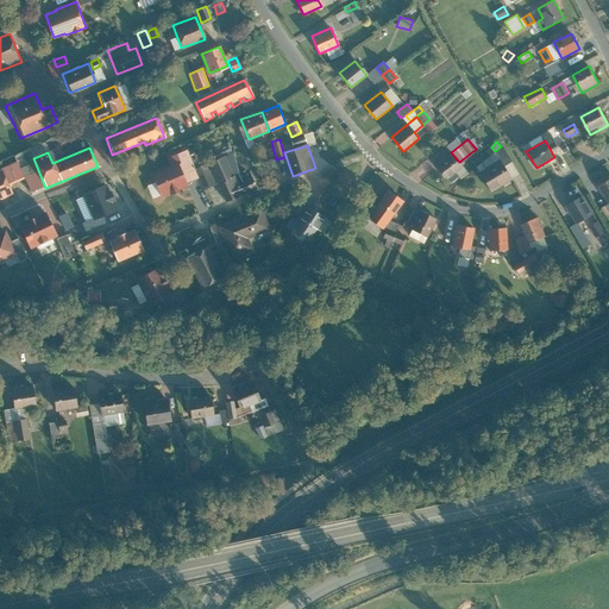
[(500,159),(503,167),(512,162),(503,148),(495,152),(500,159)]
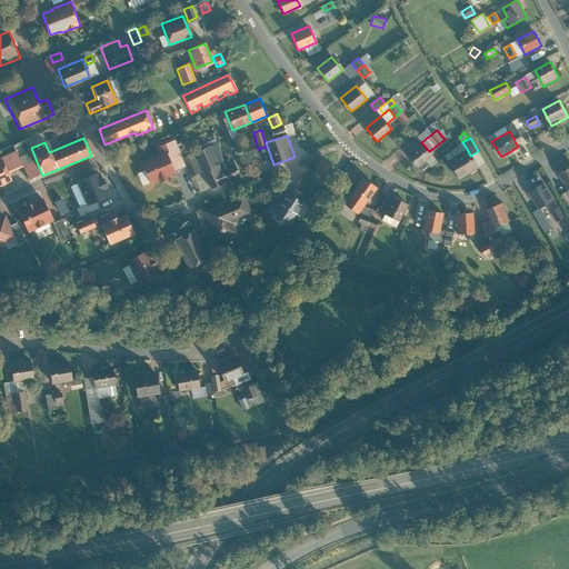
[(421,142),(407,155),(418,168),(432,156),(429,151),(421,142)]
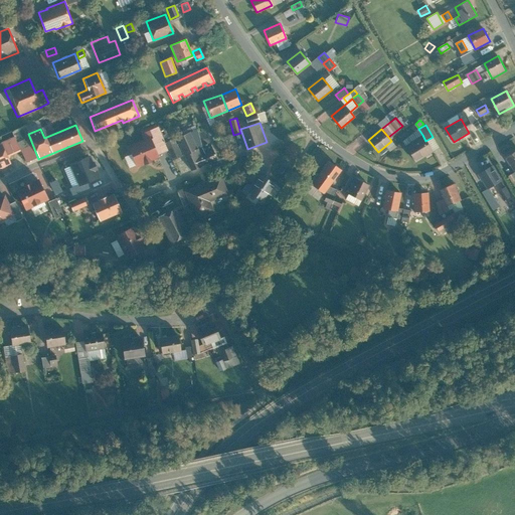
[(203,165),(199,155),(189,133),(176,138),(190,170),(203,165)]
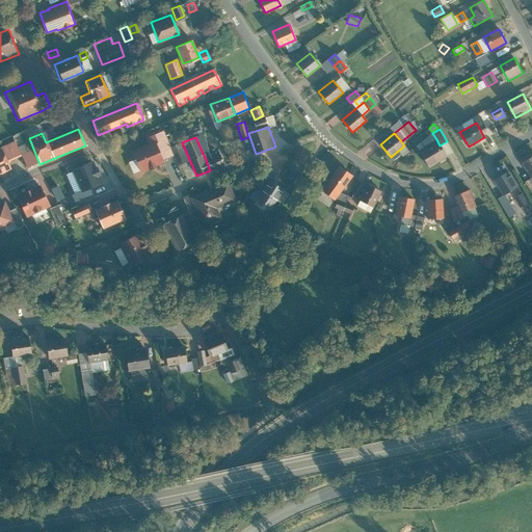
[(436,139),(418,152),(429,168),(447,157),(440,145),(436,139)]
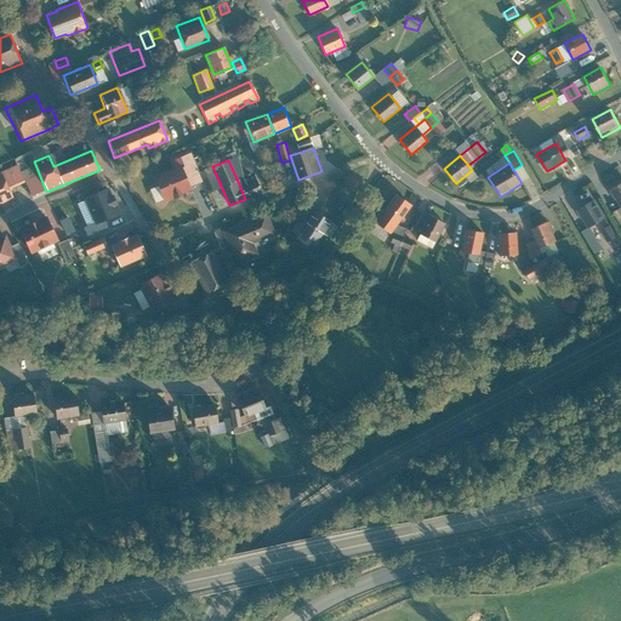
[(181,165),(153,177),(163,201),(191,189),(181,165)]
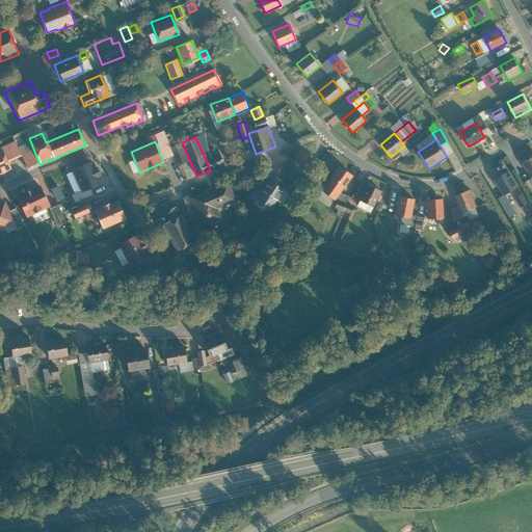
[(187,161),(179,143),(169,148),(178,165),(187,161)]
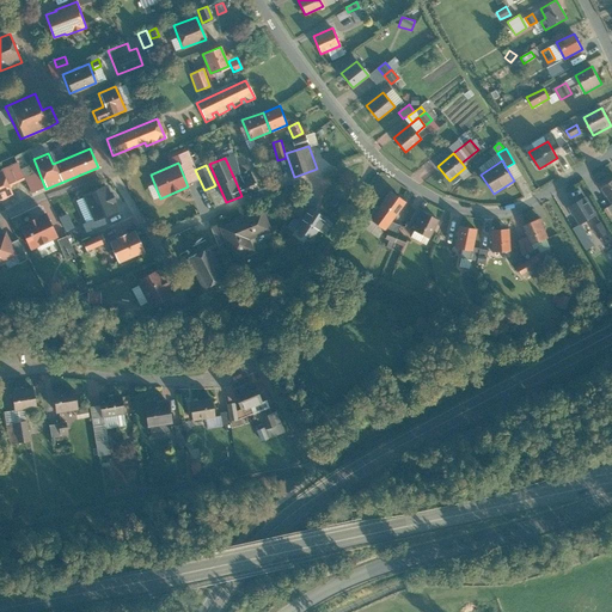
[(0,171),(0,199),(12,195),(2,171),(0,171)]
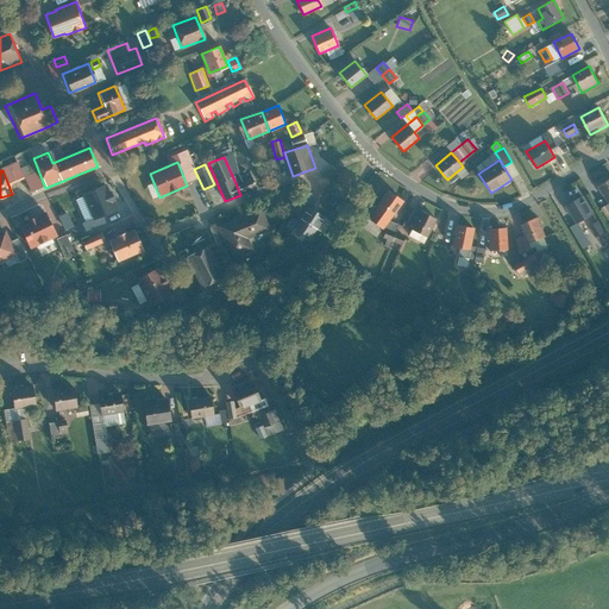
[(242,181),(236,183),(240,195),(256,188),(249,171),(239,175),(242,181)]
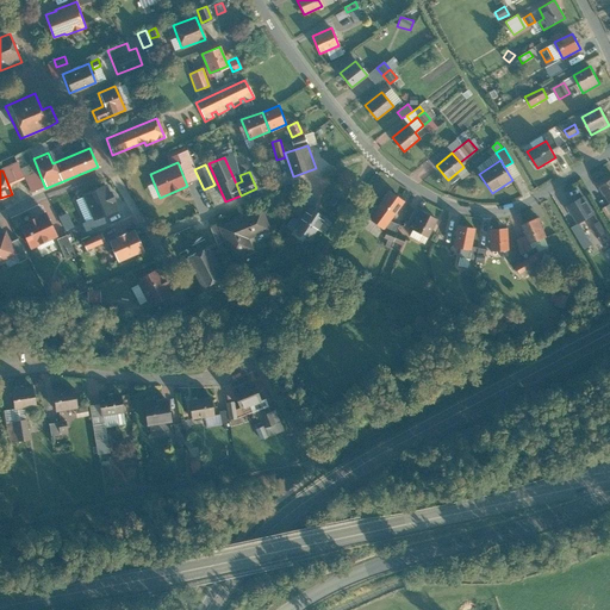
[(93,218),(94,219),(105,215),(118,210),(106,184),(82,194),(93,218)]
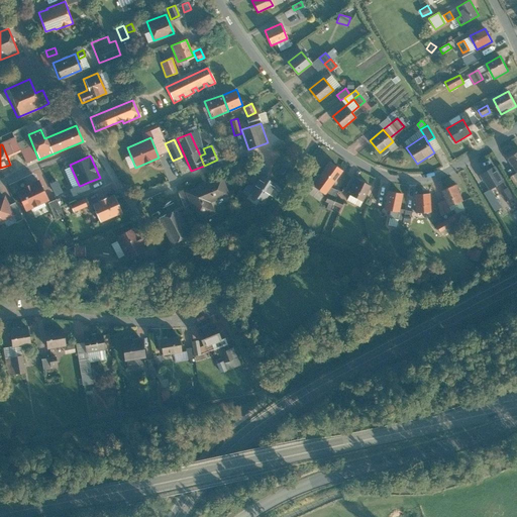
[(328,162),(311,186),(324,195),(330,188),(342,172),(328,162)]
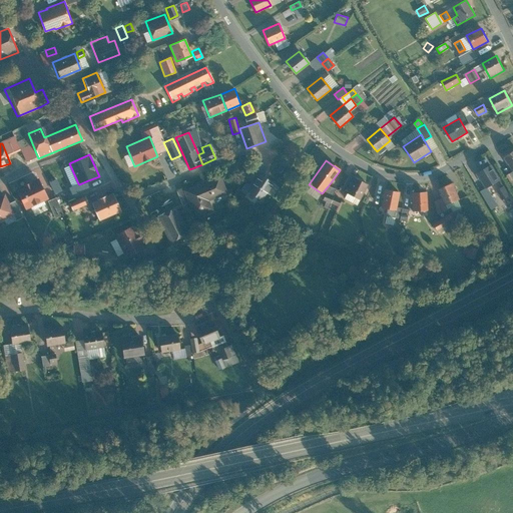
[(492,165),(478,173),(486,188),(501,180),(492,165)]
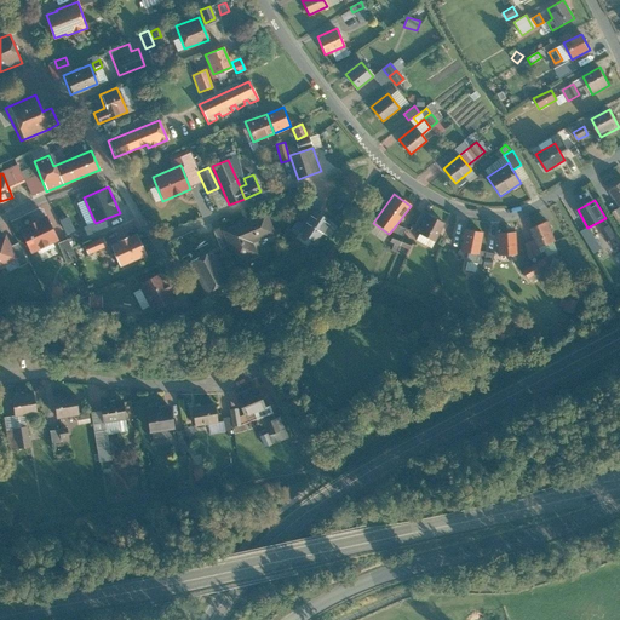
[(329,222),(313,211),(299,231),(316,242),(329,222)]
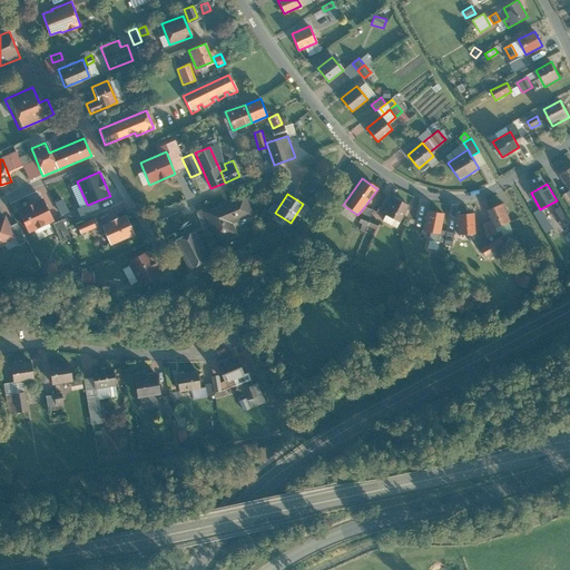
[(205,212),(203,212),(208,225),(215,242),(235,233),(231,224),(252,215),(243,195),(205,212)]
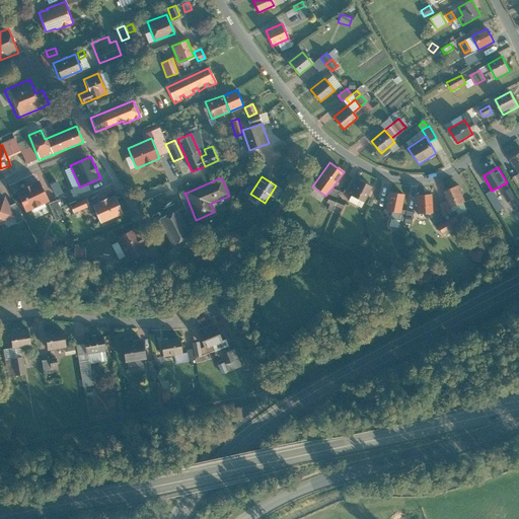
[(353,191),(358,179),(353,177),(348,189),(353,191)]
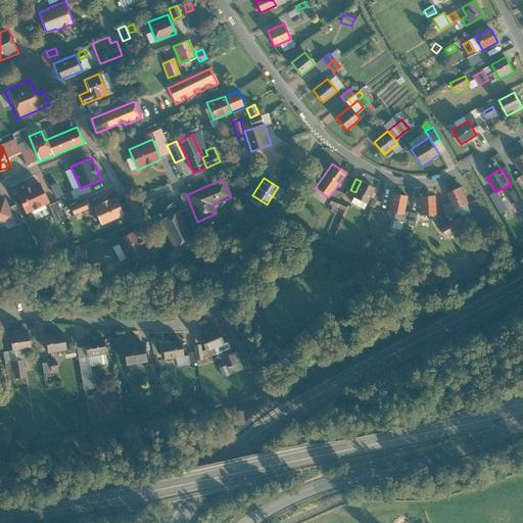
[(375,188),(361,181),(355,192),(353,197),(367,204),(375,188)]
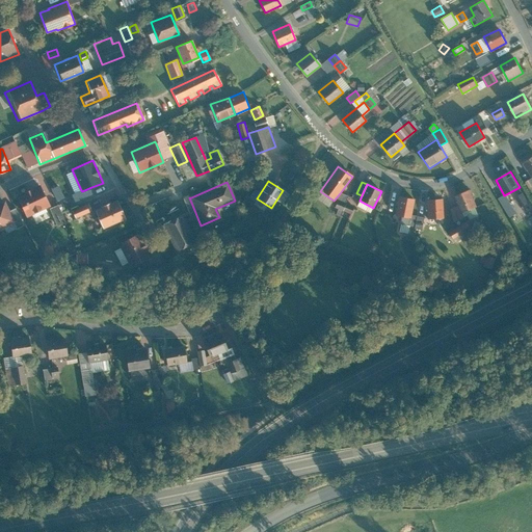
[(38,186),(15,196),(24,217),(48,206),(38,186)]
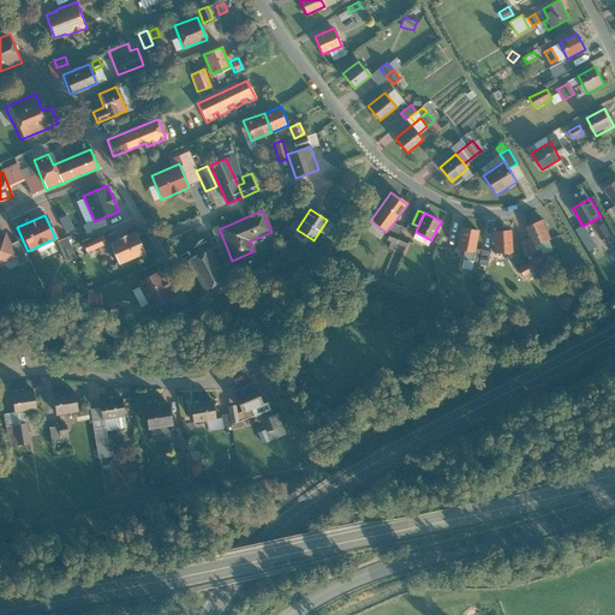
[(111,227),(106,216),(95,221),(94,220),(83,225),(88,237),(111,227)]
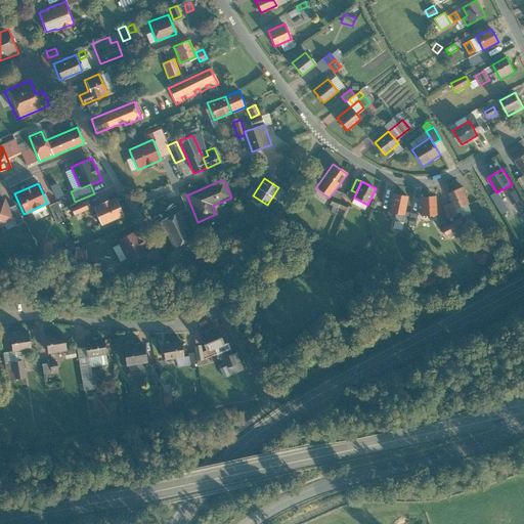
[(465,188),(448,193),(454,210),(470,204),(465,188)]
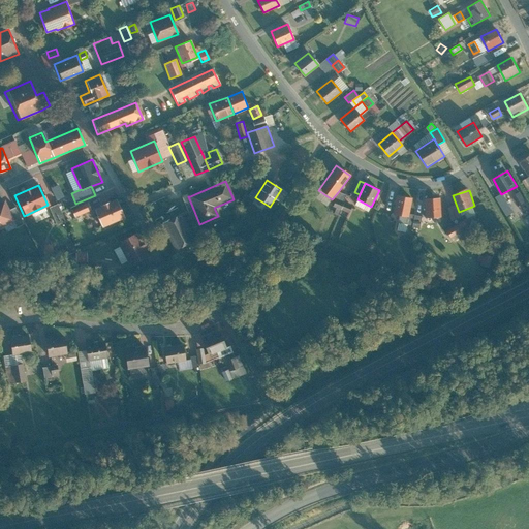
[(346,195),(338,192),(332,199),(342,203),(346,195)]
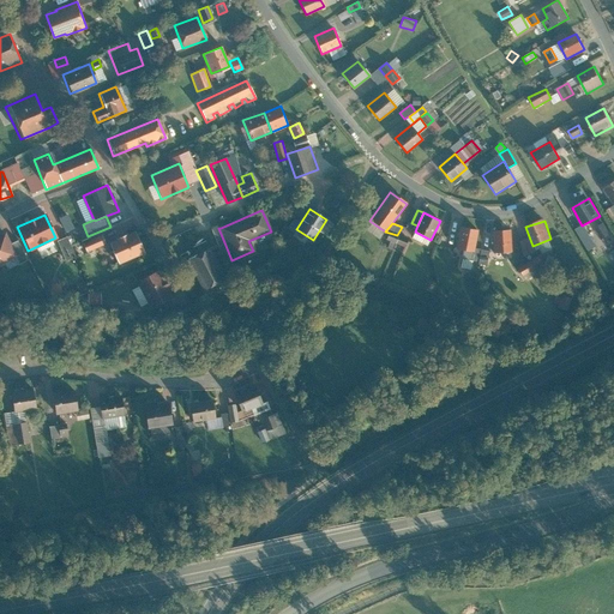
[(217,246),(224,242),(218,228),(221,228),(220,224),(210,228),(217,246)]
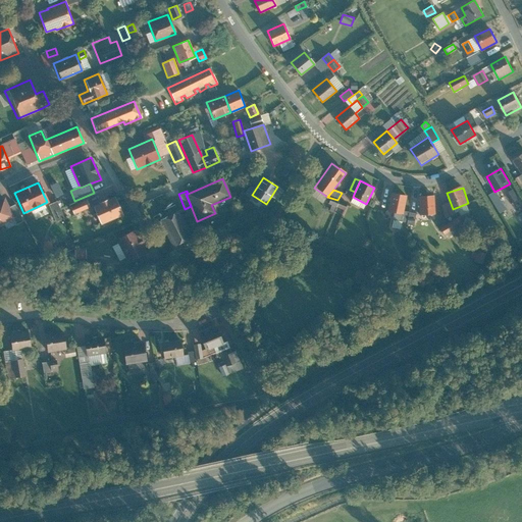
[(518,200),(512,191),(507,194),(513,203),(518,200)]
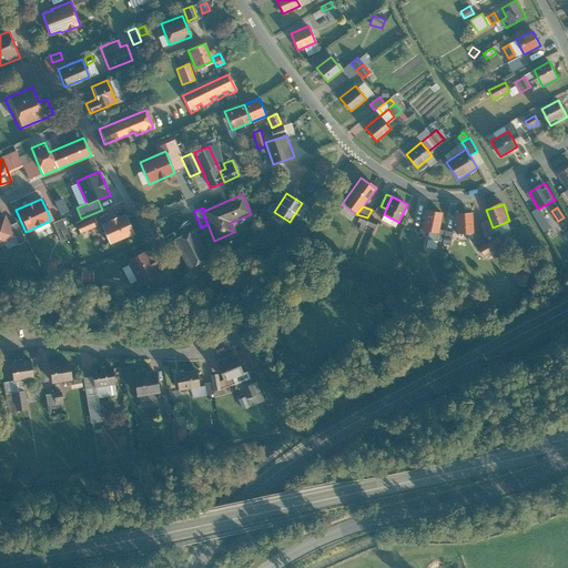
[(443,213),(426,210),(423,231),(429,232),(427,240),(437,241),(439,230),(443,213)]
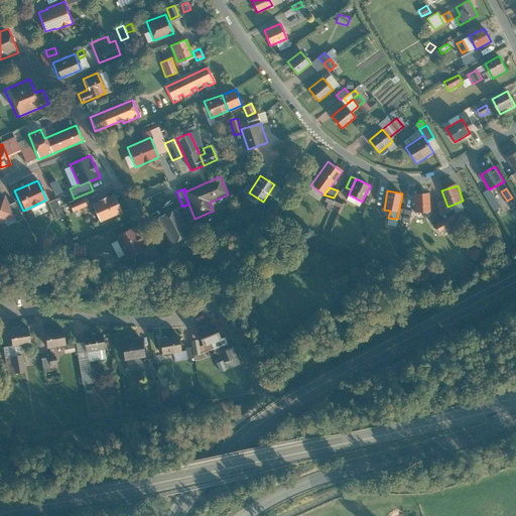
[(500,206),(492,191),(485,196),(493,210),(500,206)]
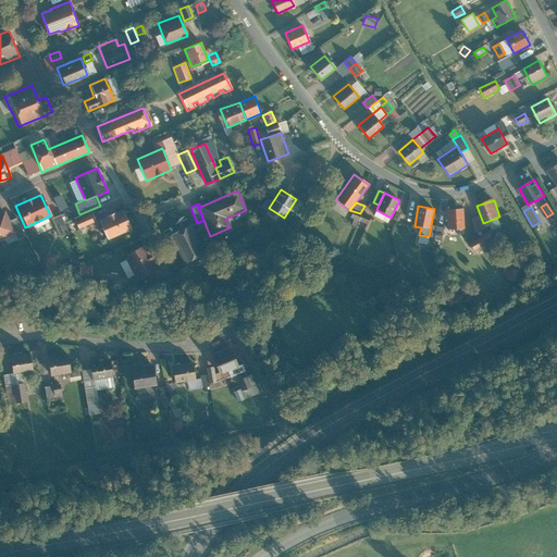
[(463,209),(447,210),(448,230),(465,229),(463,209)]
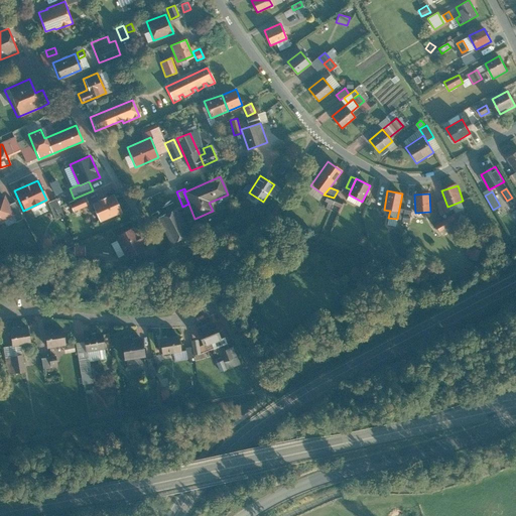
[(0,197),(0,222),(14,216),(4,196),(0,197)]
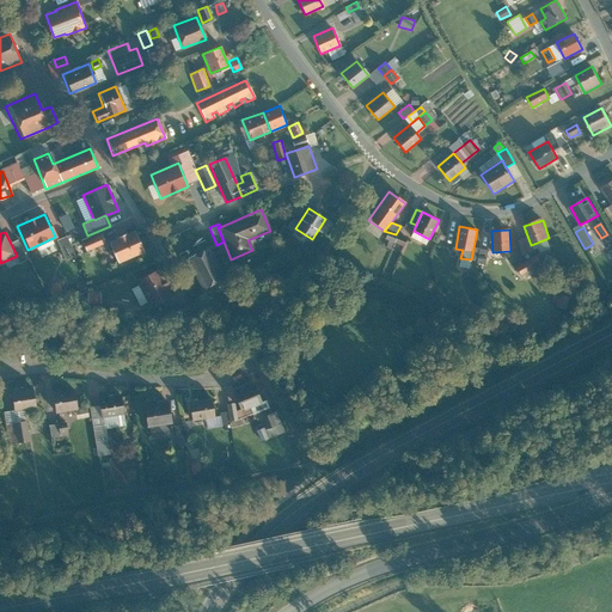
[(108,244),(116,263),(142,251),(133,232),(108,244)]
